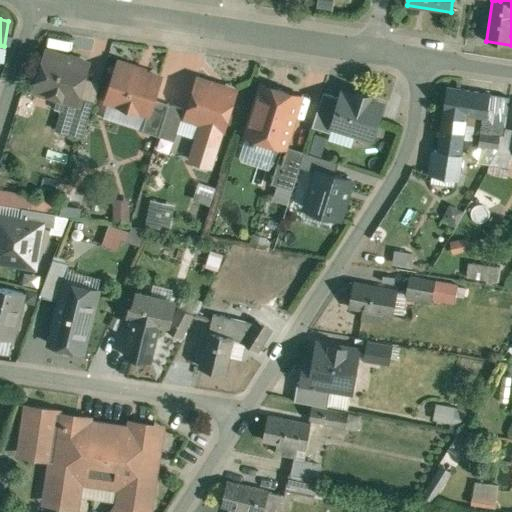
[(89,63),(47,50),(42,69),(38,71),(36,77),(38,81),(35,90),(71,101),(77,102),(79,96),(89,63)]
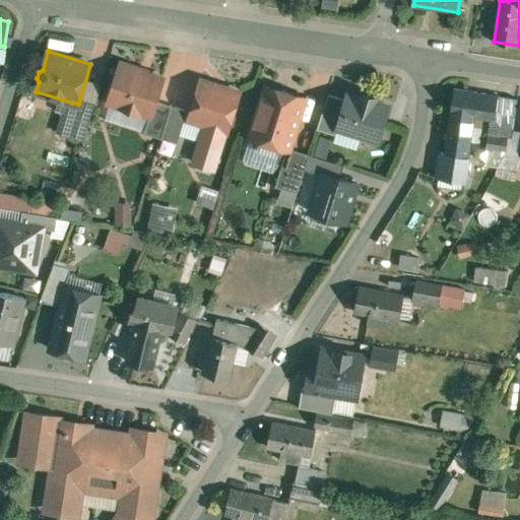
[(164,78),(140,71),(141,68),(123,63),(119,77),(114,79),(112,85),(115,90),(111,102),(125,107),(128,112),(134,113),(139,111),(150,115),(151,115),(156,100),(164,78)]
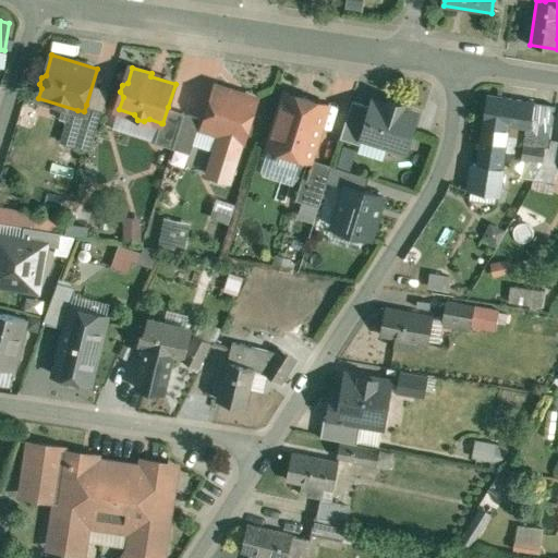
[(257,98),(217,86),(204,128),(220,133),(244,140),(257,98)]
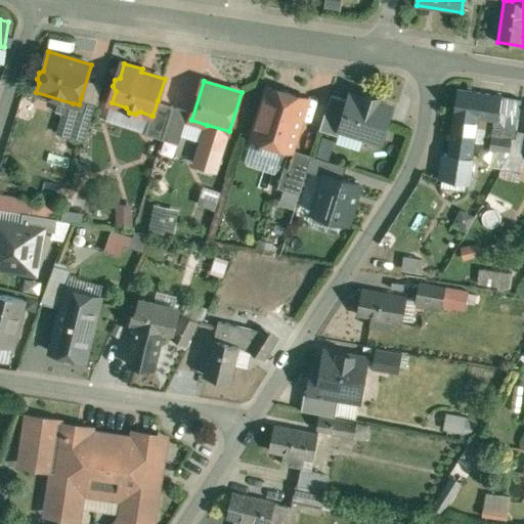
[(308,98),(269,87),(253,138),(256,139),(259,144),(268,147),(274,144),(290,149),(292,149),(293,148),(308,98)]
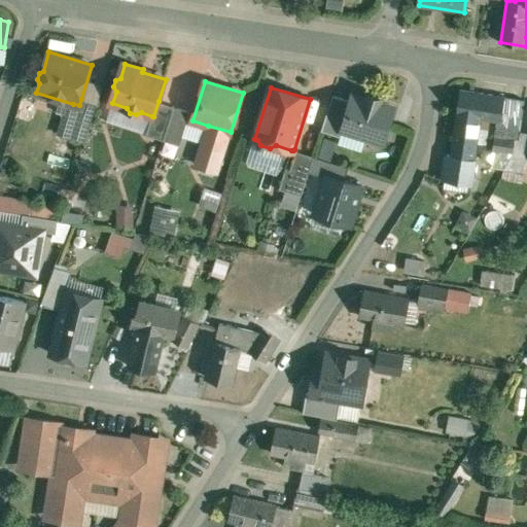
[(506,97),(461,90),(457,115),(490,120),(498,121),(502,123),(506,97)]
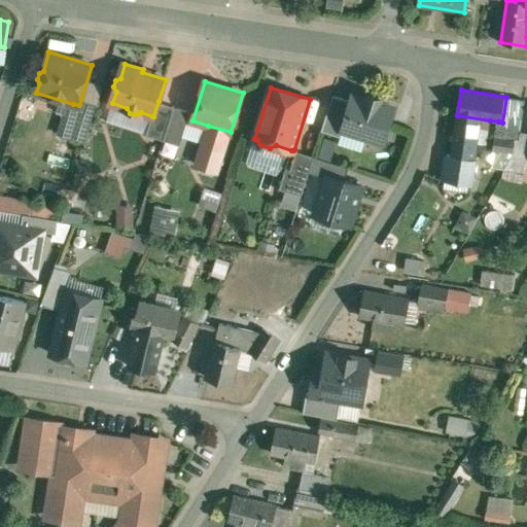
[(381,99),(369,95),(367,99),(353,94),(351,101),(342,130),(343,130),(384,142),(395,107),(380,103),(381,99)]
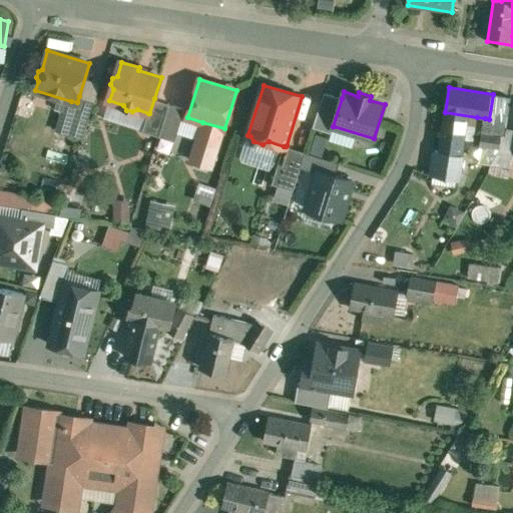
[(342,98),(325,92),(314,127),(332,132),(334,126),(333,126),(342,98)]
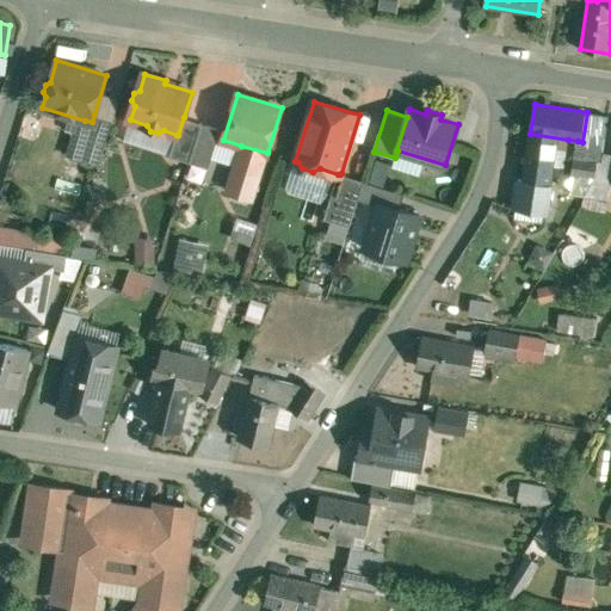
[(610,116),(587,112),(582,142),(578,141),(575,158),(598,161),(604,162),(610,116)]
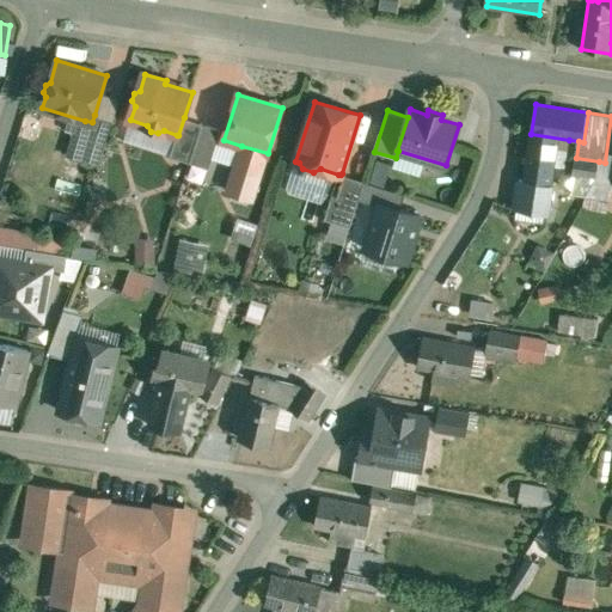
[(92,122),(85,121),(73,158),(99,166),(114,121),(95,115),(92,122)]
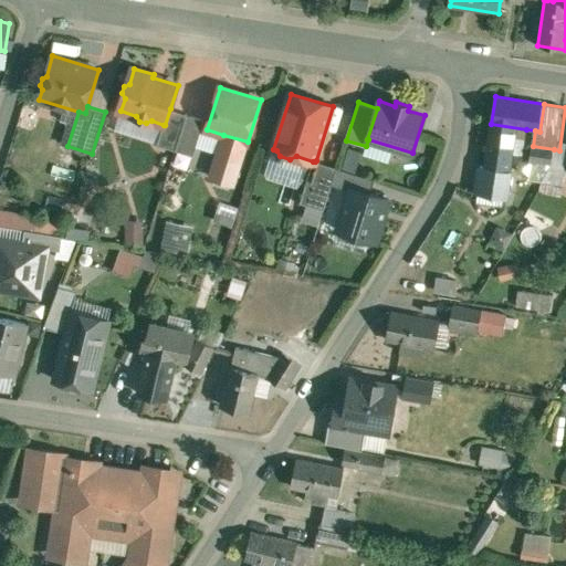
[(187,114),(170,108),(165,125),(164,125),(158,144),(176,149),(187,114)]
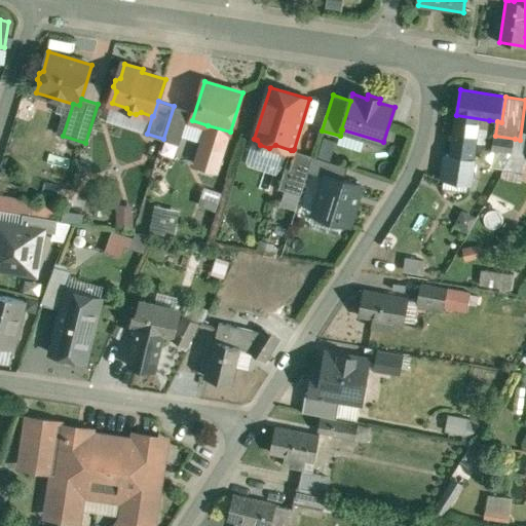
[(190,111),(174,106),(163,139),(180,144),(190,111)]
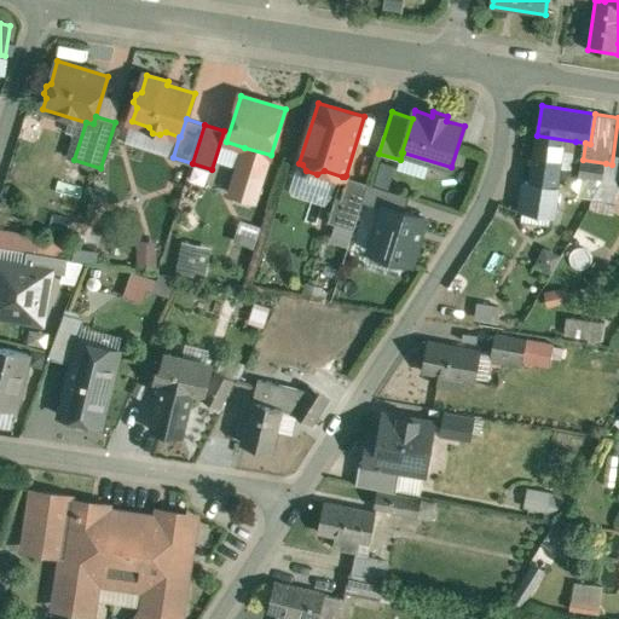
[(576,142),(537,136),(530,183),(526,183),(521,213),(553,218),(563,150),(574,151),(576,142)]
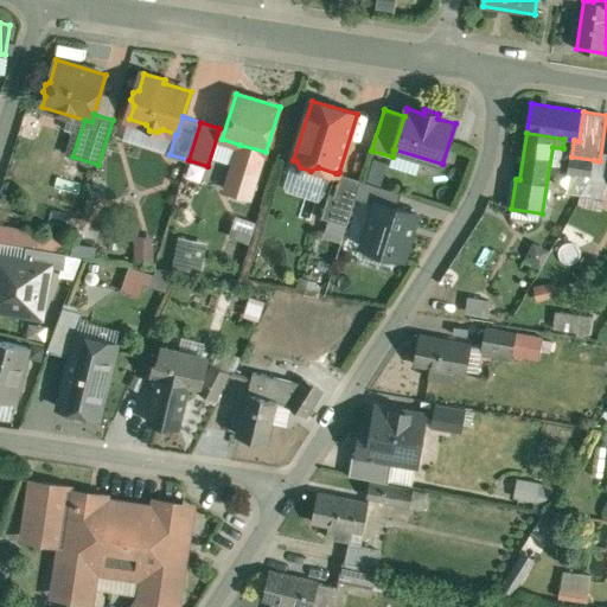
[(266,152),(240,145),(225,189),(251,197),(266,152)]
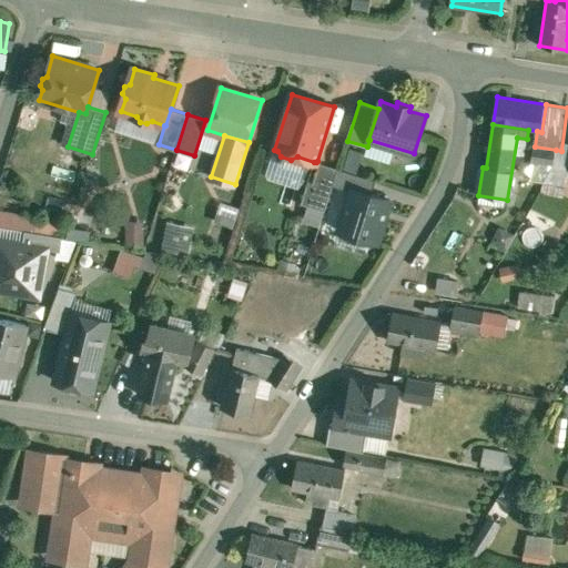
[(556,150),(535,146),(533,163),(536,163),(554,165),(556,150)]
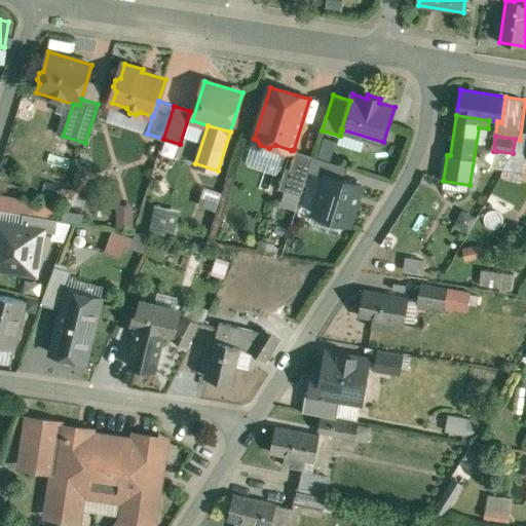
[(291,150),(279,187),(301,195),(308,172),(313,156),(294,149),(293,150),(291,150)]
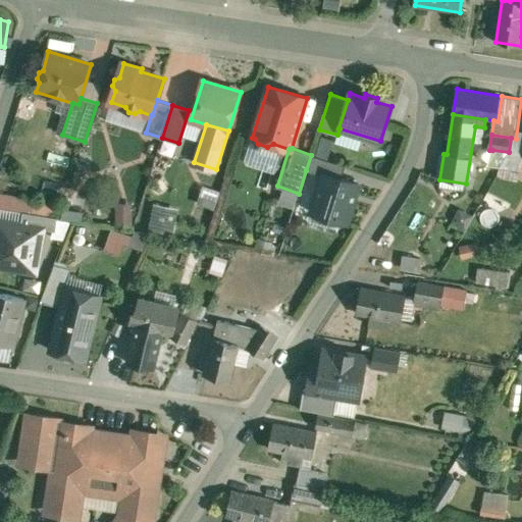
[(509,152),(492,150),(489,167),(500,169),(509,152)]
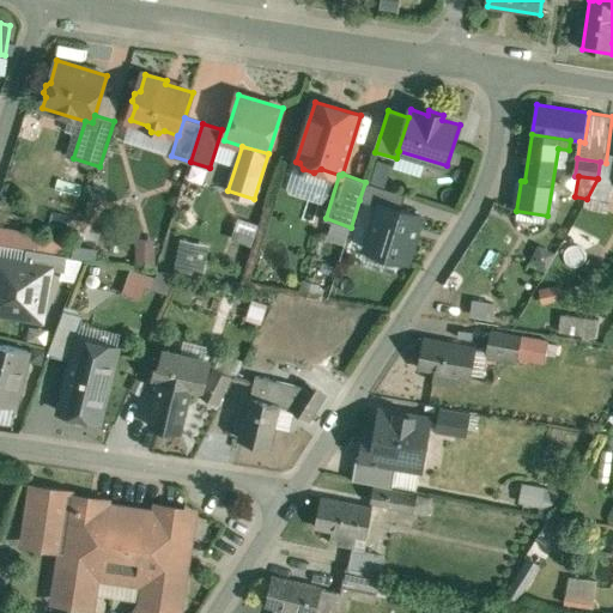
[(406,194),(365,182),(359,200),(380,206),(381,202),(401,210),(406,194)]
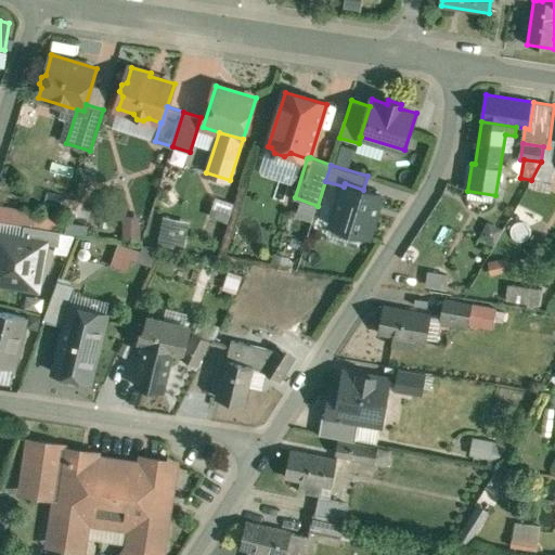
[(363,190),(345,183),(344,186),(332,226),(369,237),(382,195),(363,190)]
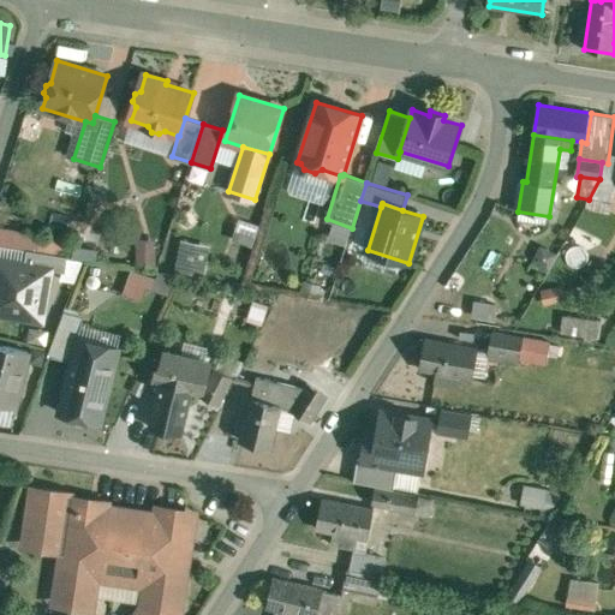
[(248,246),(255,225),(236,219),(228,242),(248,246)]
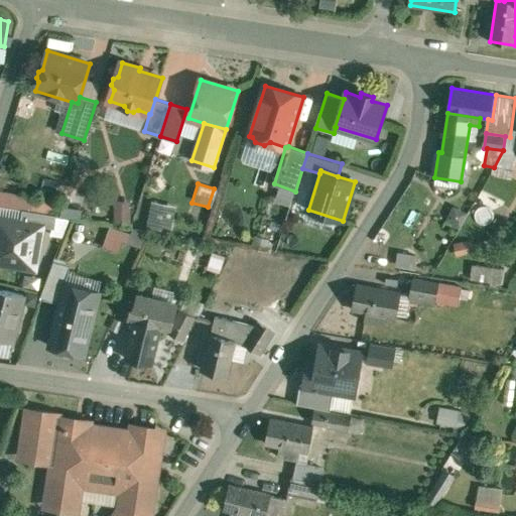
[(167,232),(174,206),(149,200),(143,226),(167,232)]
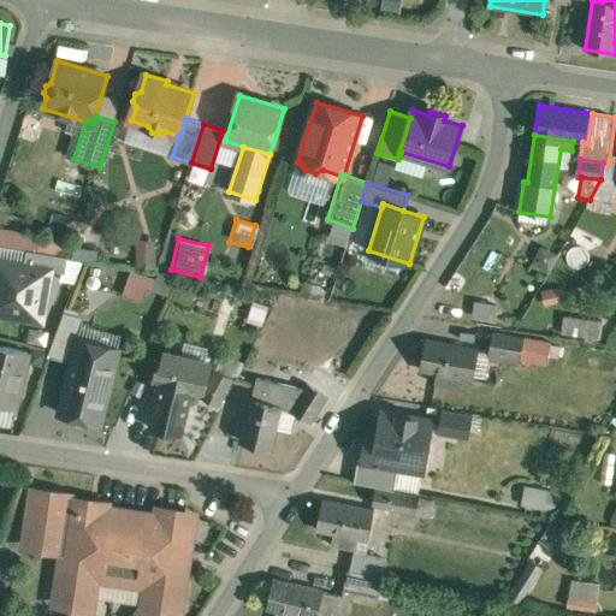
[(154,264),(154,240),(135,240),(135,264),(154,264)]
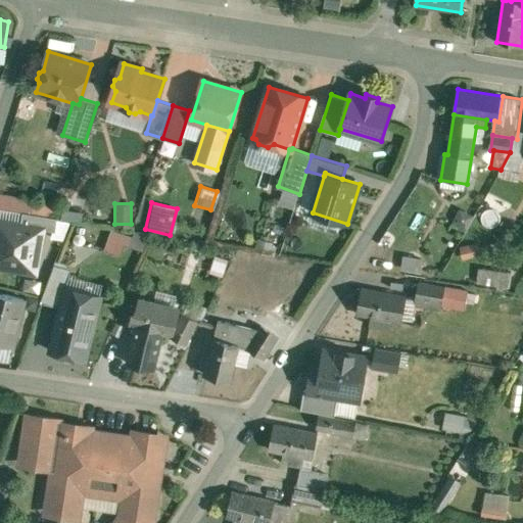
[(21,225),(0,221),(0,267),(36,273),(44,230),(56,232),(58,219),(24,212),(21,225)]
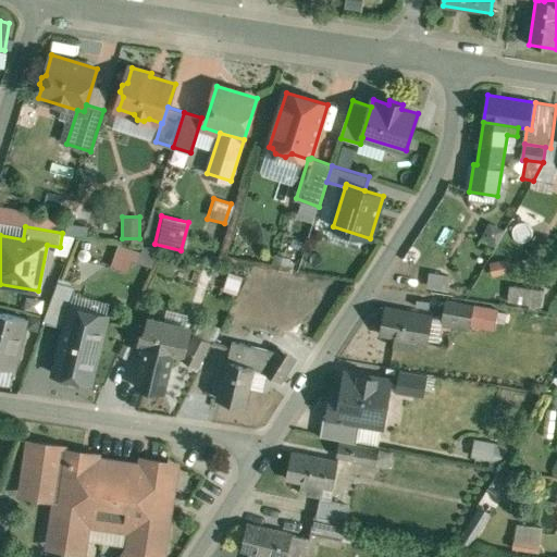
[(148,255),(120,246),(113,265),(123,269),(125,260),(145,265),(148,255)]
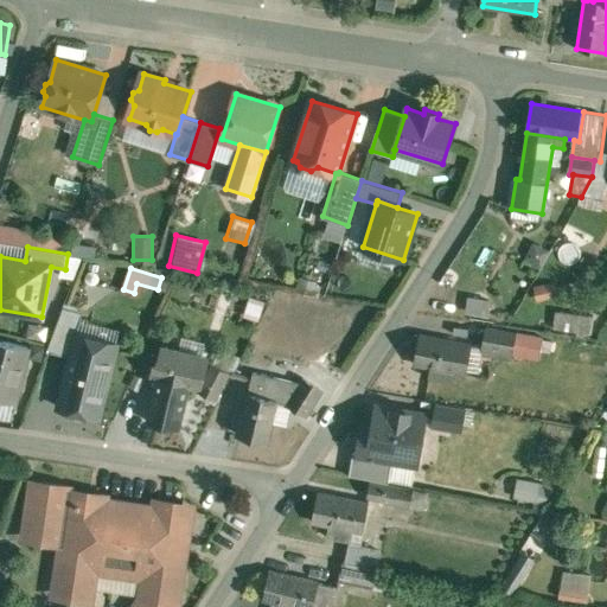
[(554,311),(550,328),(590,336),(594,318),(554,311)]
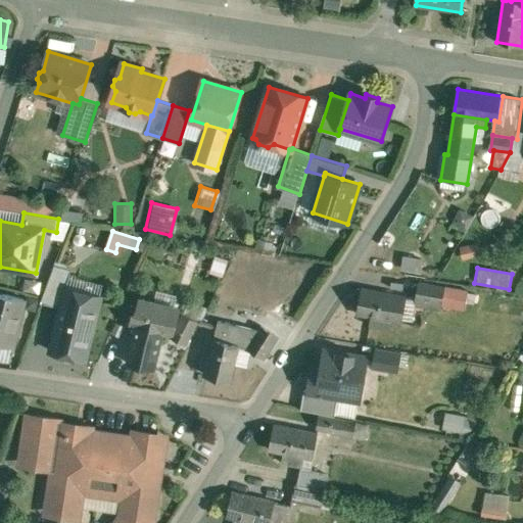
[(53,269),(41,302),(58,306),(67,273),(53,269)]
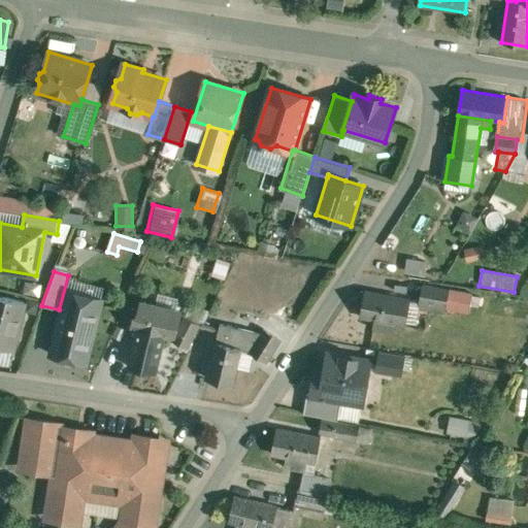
[(451,290),(425,286),(422,302),(448,307),(450,298),(451,290)]
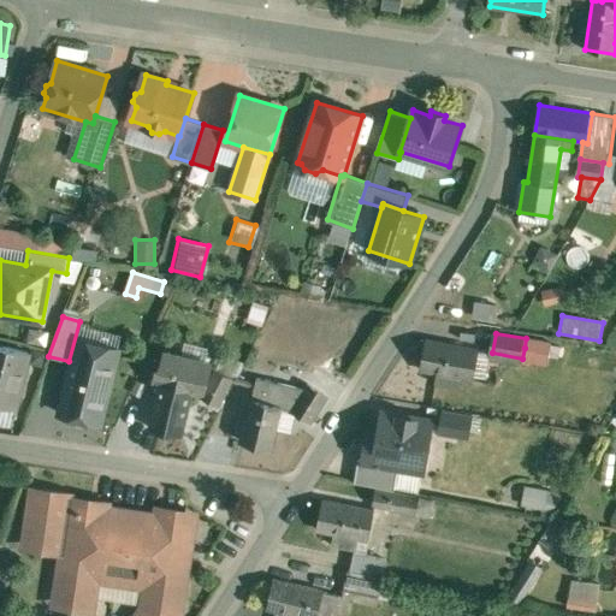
[(545,343),(526,338),(525,348),(544,351),(545,343)]
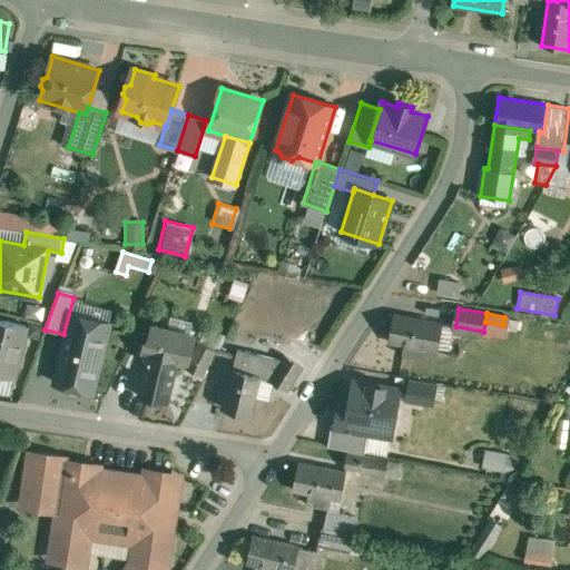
[(109,324),(75,315),(57,382),(92,391),(109,324)]
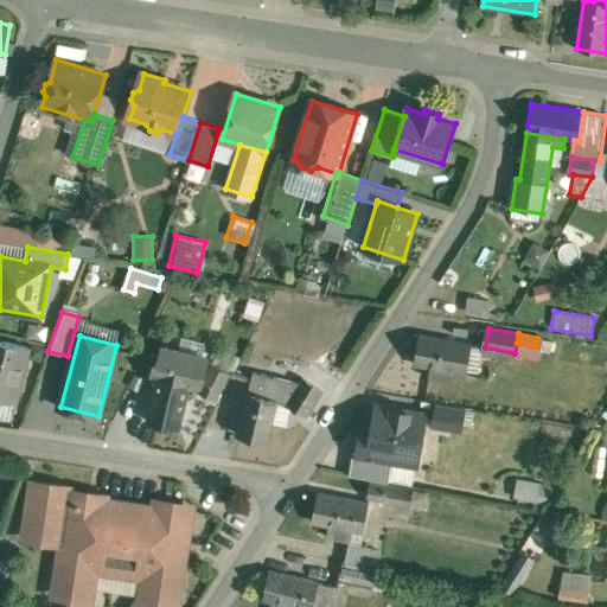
[(473,345),(425,336),(419,365),(434,369),(433,378),(455,383),(458,372),(467,375),(473,345)]
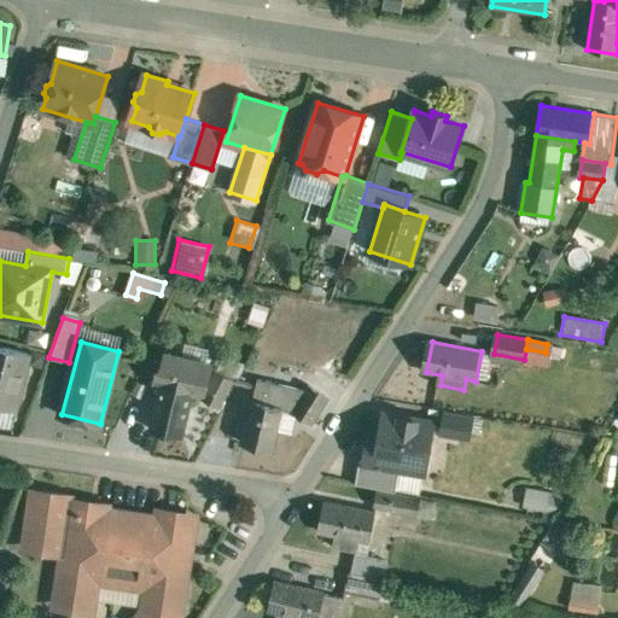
[(29,353),(0,345),(0,406),(16,409),(29,353)]
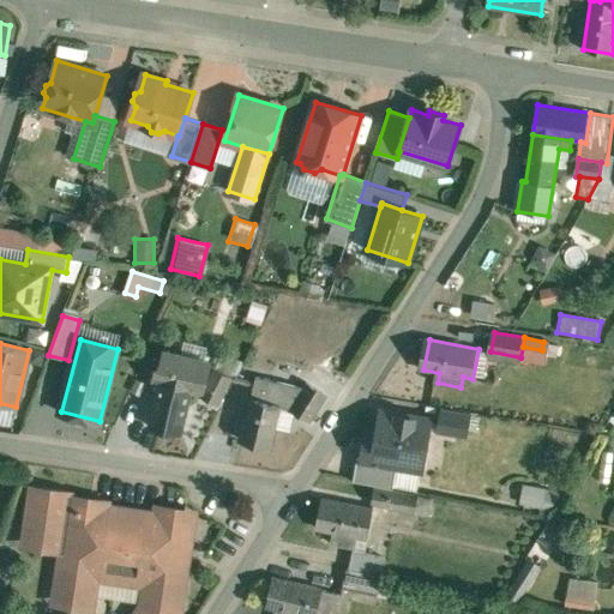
[(210,361),(167,350),(163,366),(158,365),(155,381),(162,383),(151,425),(182,432),(192,390),(203,392),(210,361)]
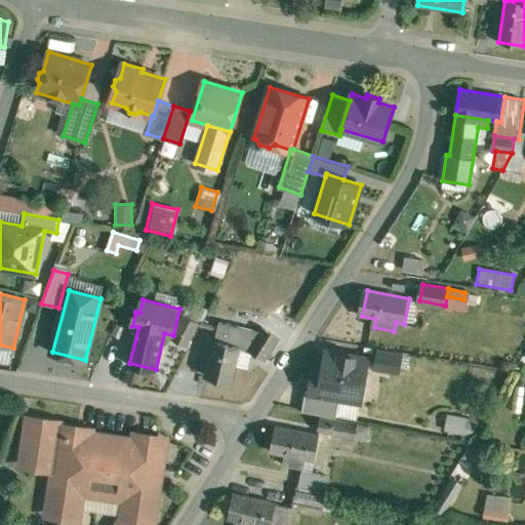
[(199,322),(186,314),(173,335),(173,336),(187,345),(199,322)]
